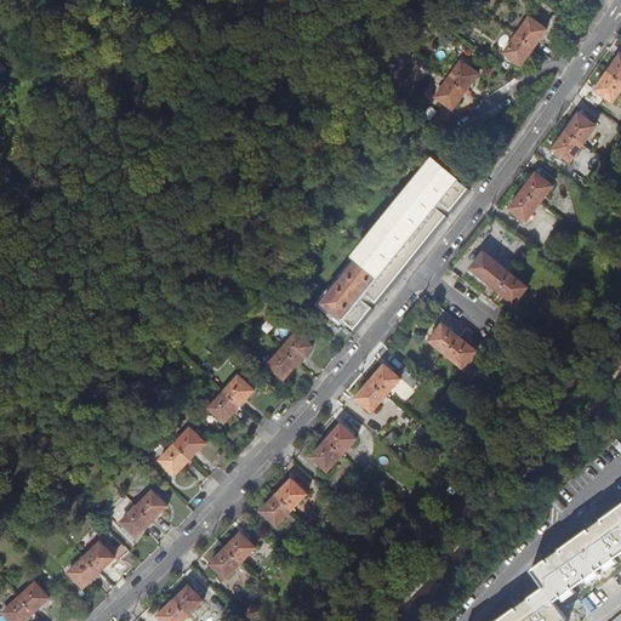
[(530,17),(518,34),(536,47),(548,29),(530,17)]
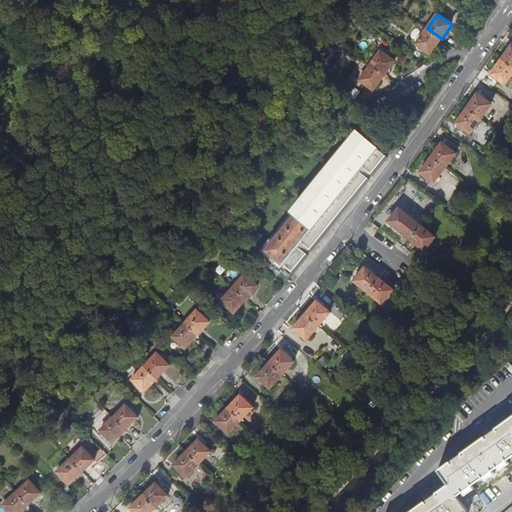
[(442,39),(427,28),(417,44),(431,54),(442,39)]
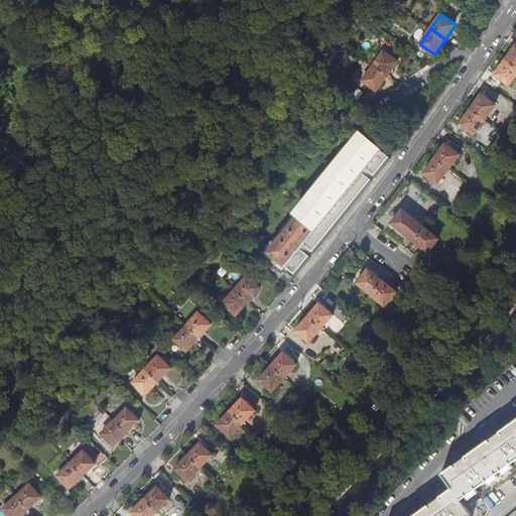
[(515,77),(515,46),(506,60),(496,76),(510,86),(515,77)]
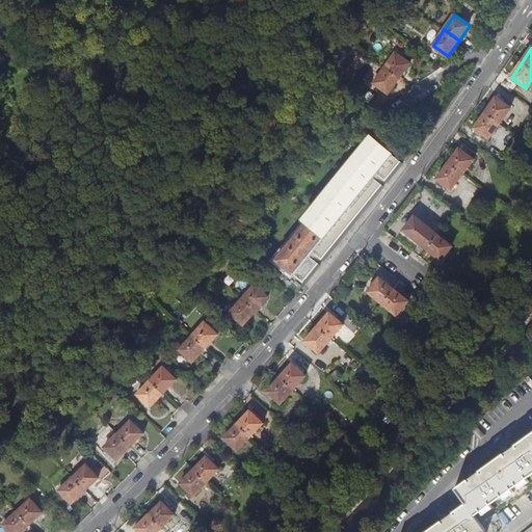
[(396,51),(386,68),(401,78),(411,62),(396,51)]
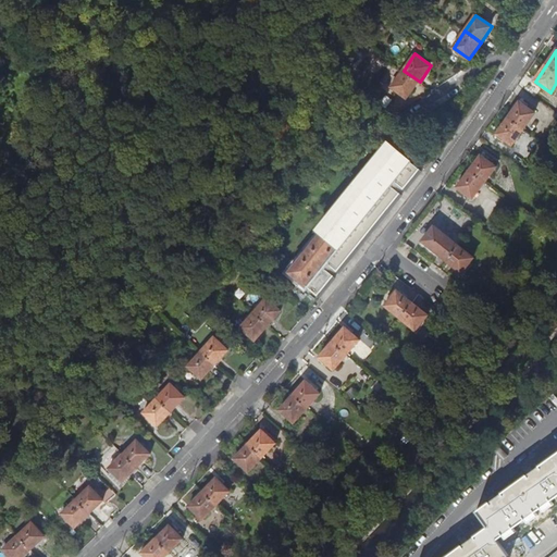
[(420,82),(404,71),(393,86),(409,97),(420,82)]
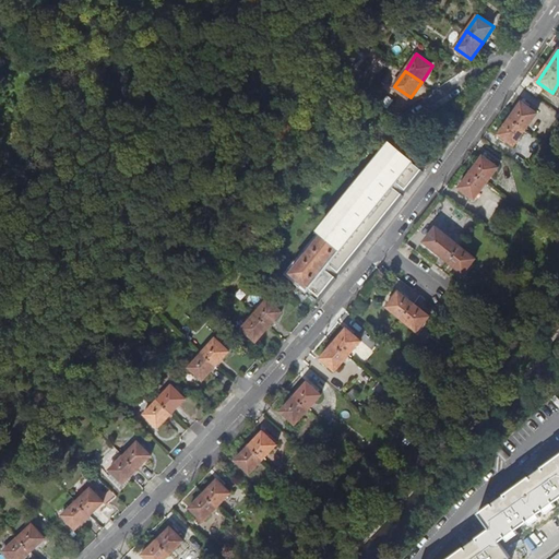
[(525,130),(537,114),(522,103),(510,119),(498,135),(513,146),(525,130)]
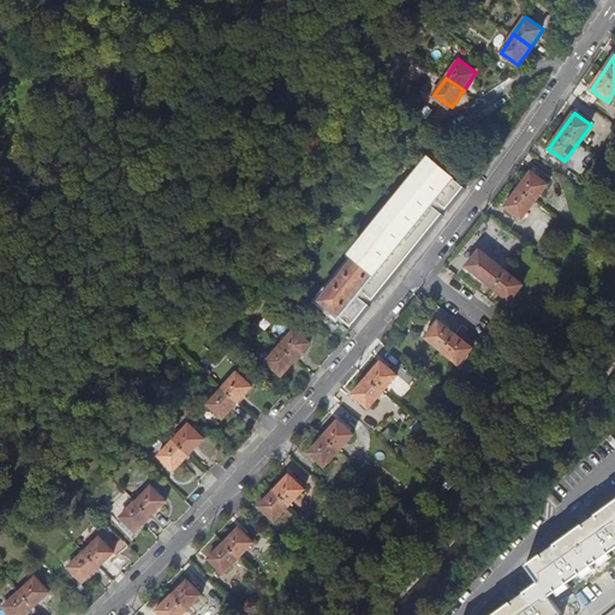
[(441,216),(447,209),(434,199),(440,191),(446,184),(451,178),(451,177),(433,163),(421,179),(419,178),(407,192),(408,193),(383,225),(382,224),(370,238),(372,239),(346,270),(345,269),(334,284),(335,285),(322,300),(339,315),(345,308),(351,300),(357,293),(369,304),(376,297),(363,286),(369,279),(375,272),(381,264),(387,256),(393,250),(399,243),(405,234),(411,227),(416,220),(422,214),(428,206),(441,216)]
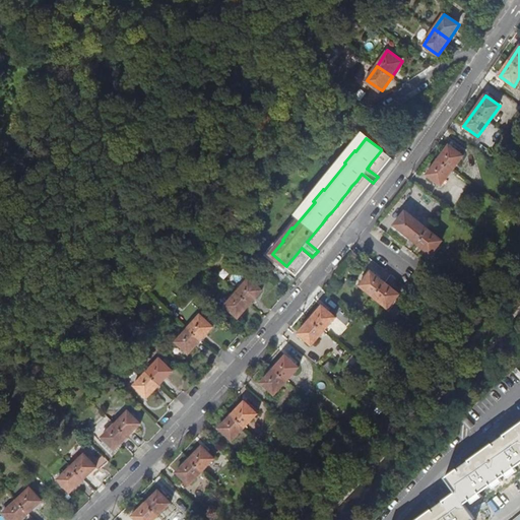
[(453,171),(464,156),(450,146),(439,160),(429,176),(443,186),(453,171)]
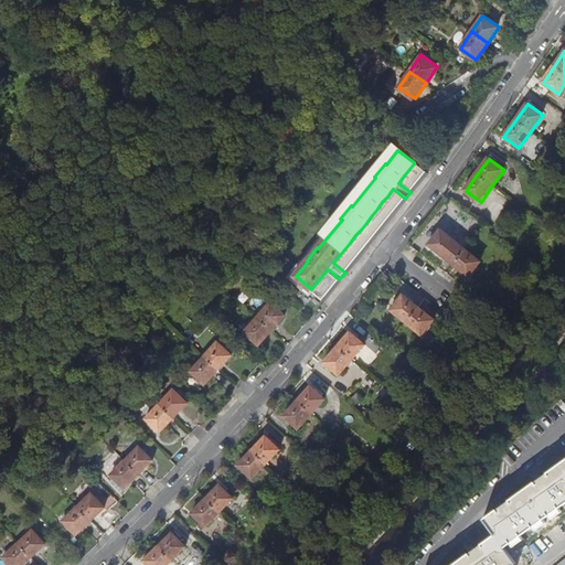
[(427,172),(415,161),(414,162),(414,163),(409,169),(404,176),(398,183),(411,192),(416,185),(422,179),(427,172)]
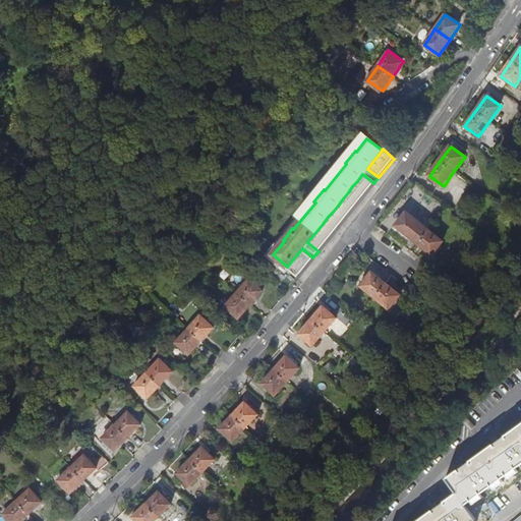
[(334,232),(339,226),(344,220),(348,215),(354,208),(359,201),(363,195),(368,190),(373,183),(362,174),(357,181),(352,186),(348,192),(343,198),(338,206),(333,212),(328,217),(323,224),(317,230),(312,236),(307,242),(319,251),(324,244),(329,238),(334,232)]
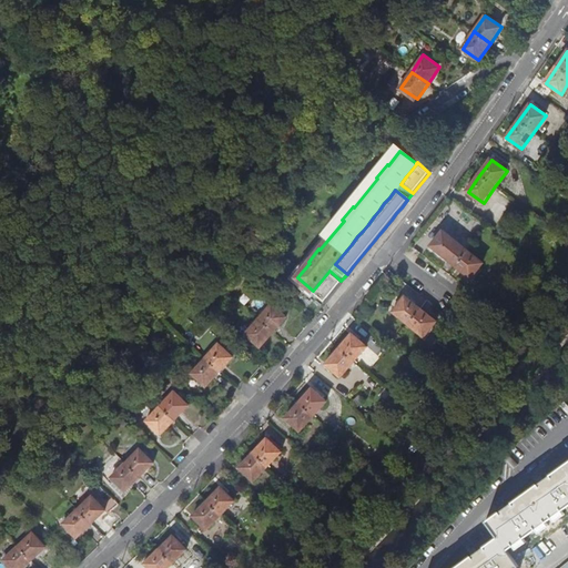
[(443,232),(432,246),(456,266),(472,279),(483,264),(468,252),(443,232)]
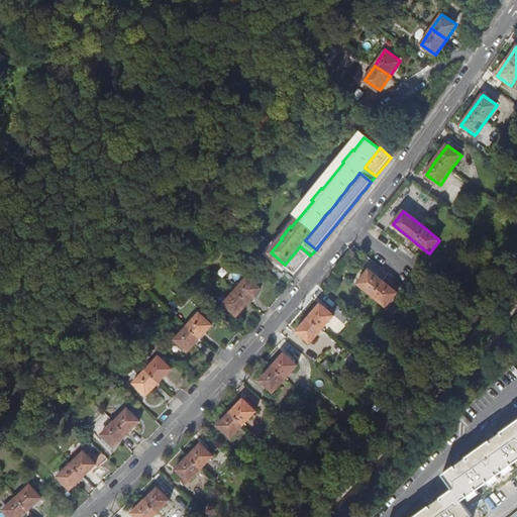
[(300,269),(306,262),(310,255),(300,246),(295,252),(290,259),(285,265),(296,274),(300,269)]
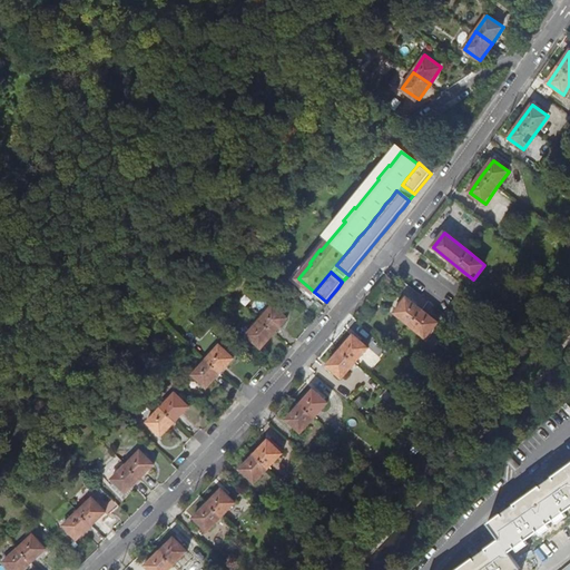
[(406,300),(395,313),(411,326),(426,338),(438,324),(422,312),(406,300)]
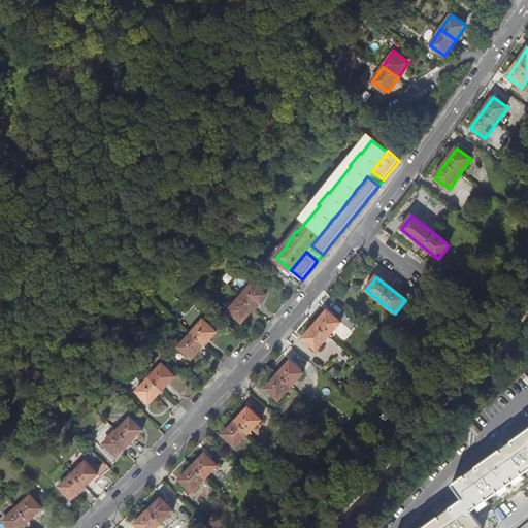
[(256,283),(242,297),(257,308),(269,294),(256,283)]
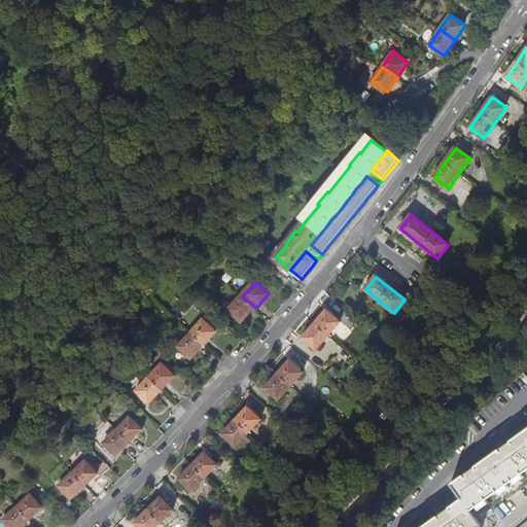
[(244,321),(256,308),(242,296),(231,310),(244,321)]
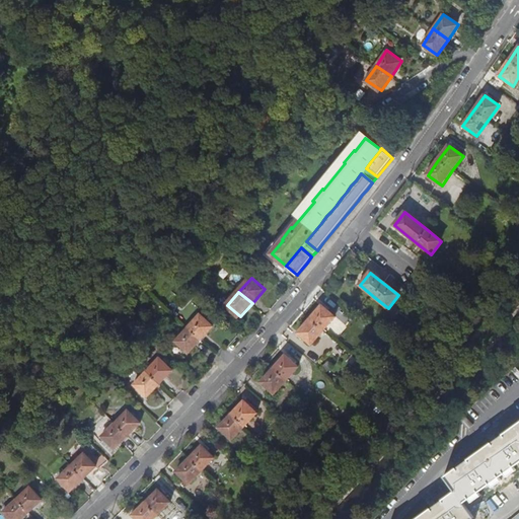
[(322,330),(335,316),(321,305),(309,318),(297,332),(311,344),(322,330)]
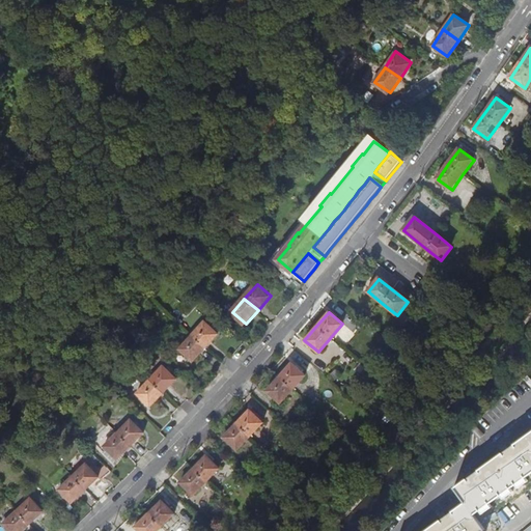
[(207,322),(194,336),(207,347),(220,334),(207,322)]
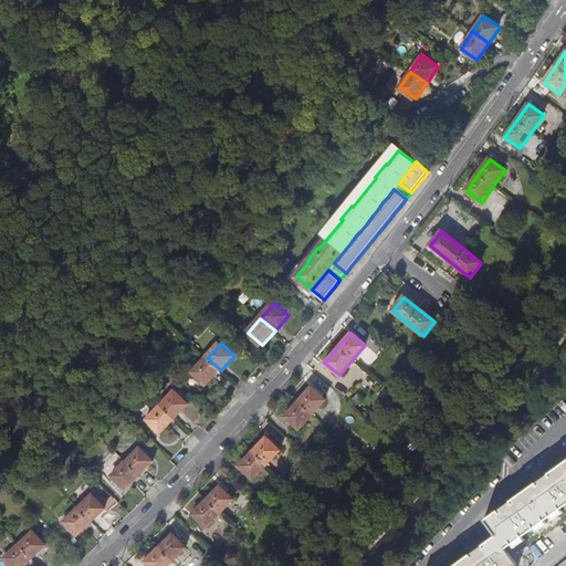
[(208,386),(221,370),(207,358),(194,373),(208,386)]
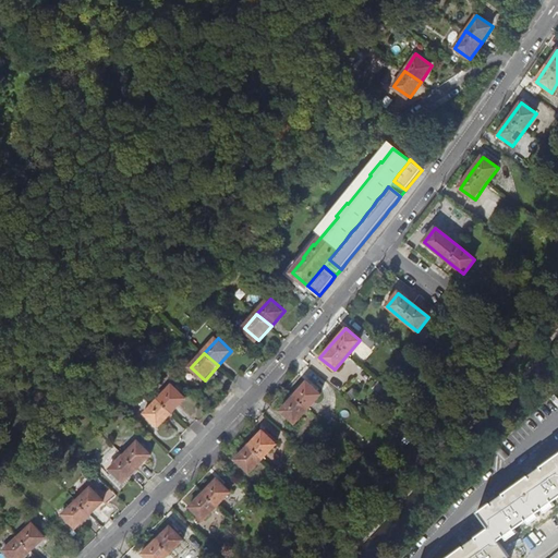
[(320,393),(306,381),(294,396),(280,411),(294,423),(307,408),(320,393)]
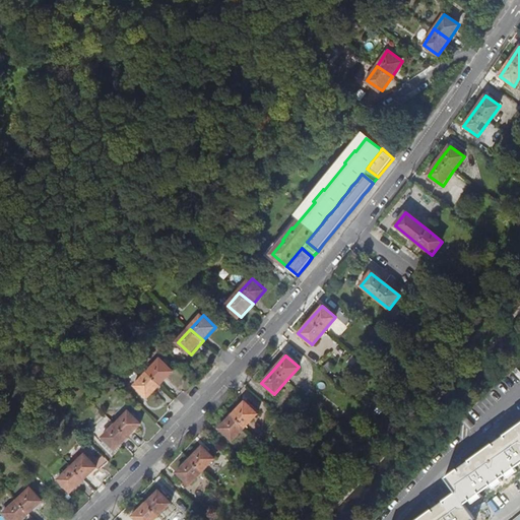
[(161,360),(149,373),(161,385),(175,372),(161,360)]
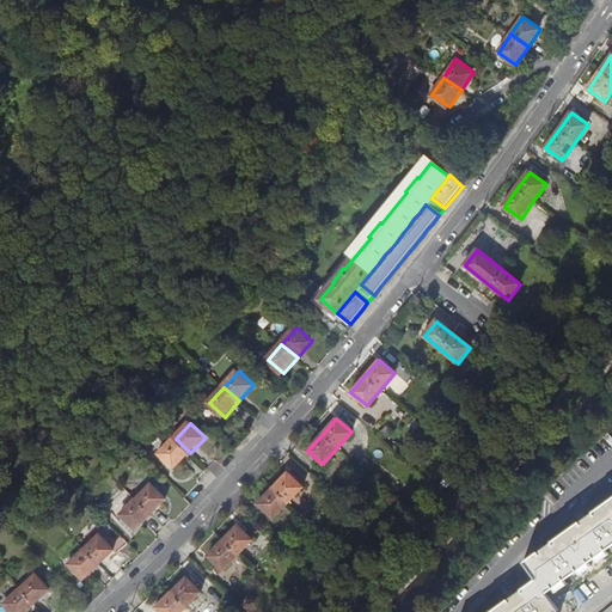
[(176,469),(190,453),(176,439),(161,454),(176,469)]
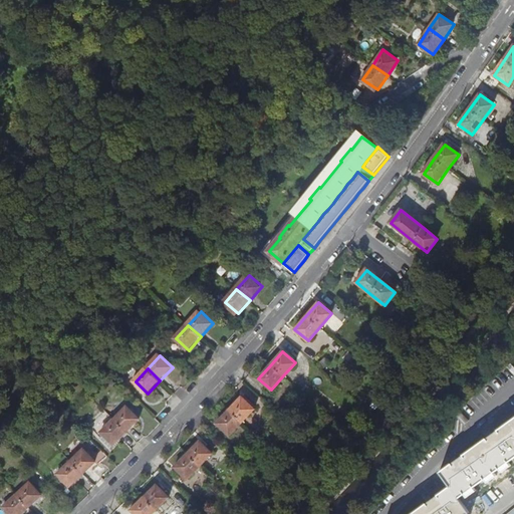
[(241,420),(253,408),(241,396),(229,408),(216,421),(229,433),(241,420)]
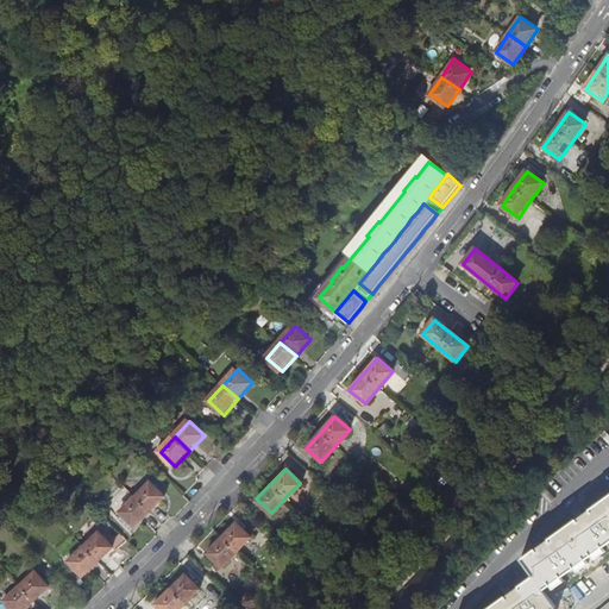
[(152,482),(138,496),(152,510),(167,496),(152,482)]
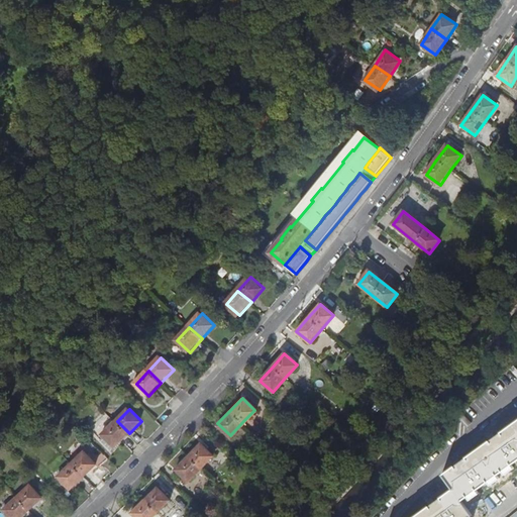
[(462,412),(457,416),(468,427),(472,423),(462,412)]
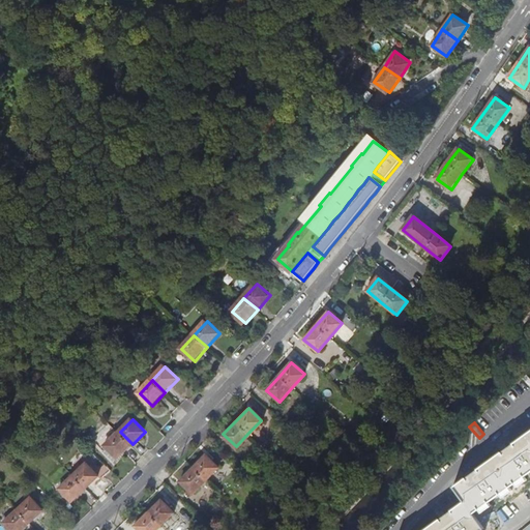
[(481,529),(484,528),(474,512),(529,472),(529,430),(507,447),(505,449),(501,452),(472,473),(469,474),(465,477),(454,486),(466,501),(446,514),(442,517),(440,519),(423,529),(481,529)]
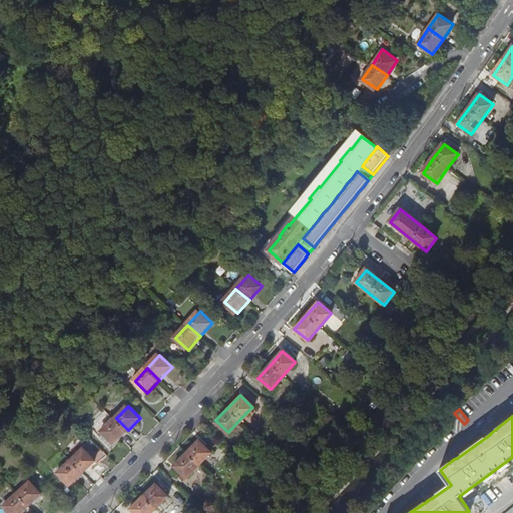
[(128,430),(116,418),(103,431),(115,443),(128,430)]
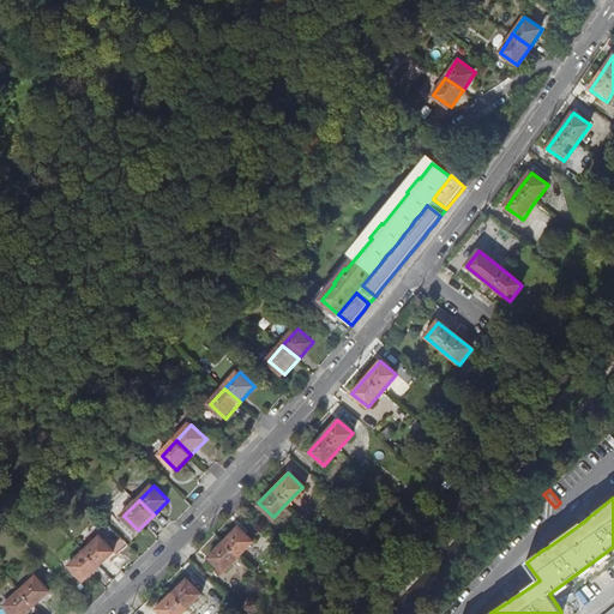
[(236,555),(252,540),(238,525),(222,541),(208,555),(222,571),(236,555)]
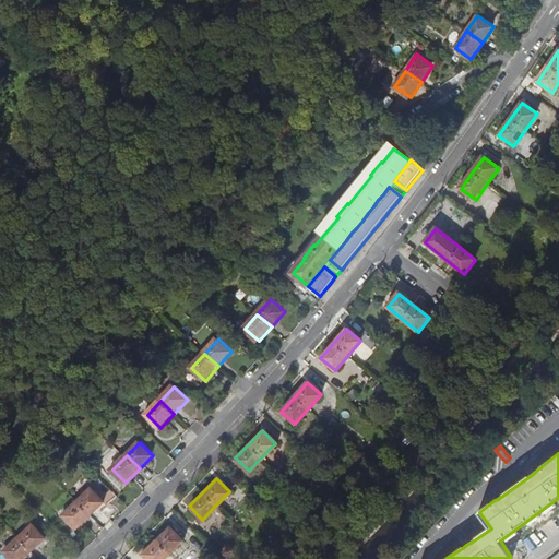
[(94,488),(79,502),(92,515),(107,501),(94,488)]
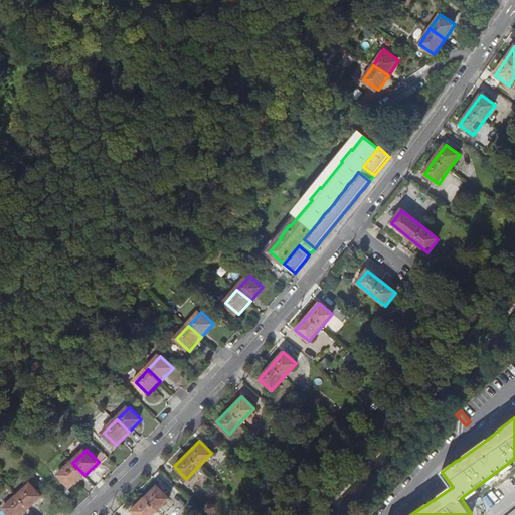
[(71,487),(84,475),(72,463),(59,475),(71,487)]
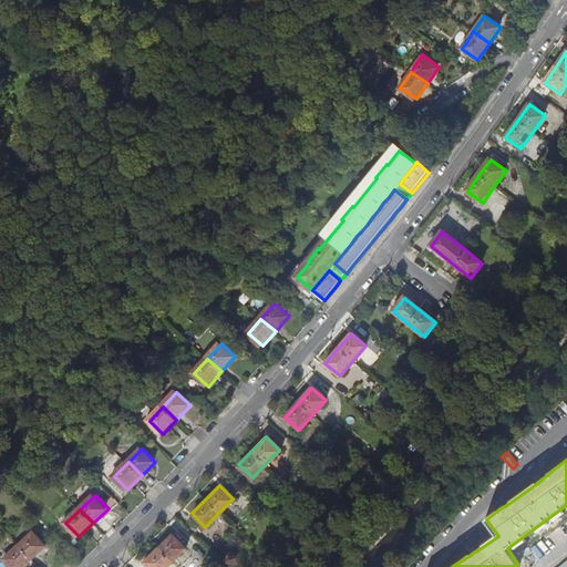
[(20,545),(33,560),(49,546),(35,532),(20,545)]
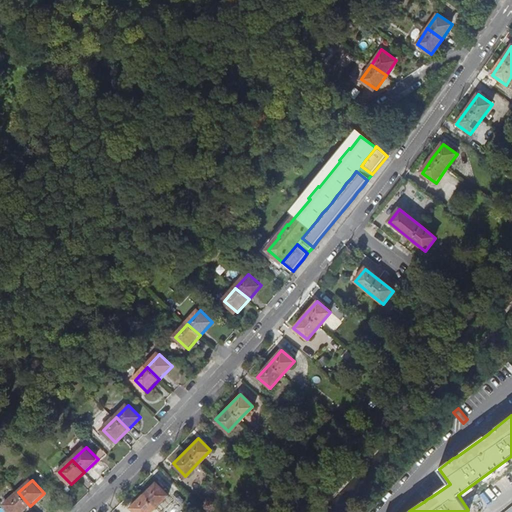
[(169,494),(157,482),(144,495),(131,507),(135,511),(150,511),(156,507),(169,494)]
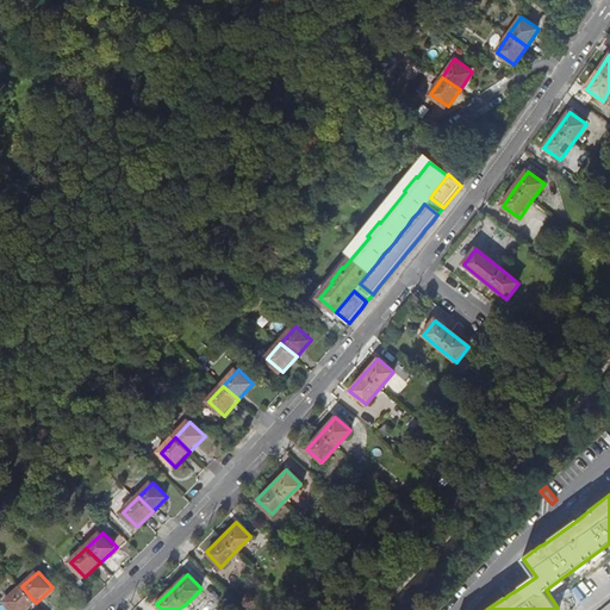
[(13,609),(27,609),(36,603),(22,586),(6,601),(13,609)]
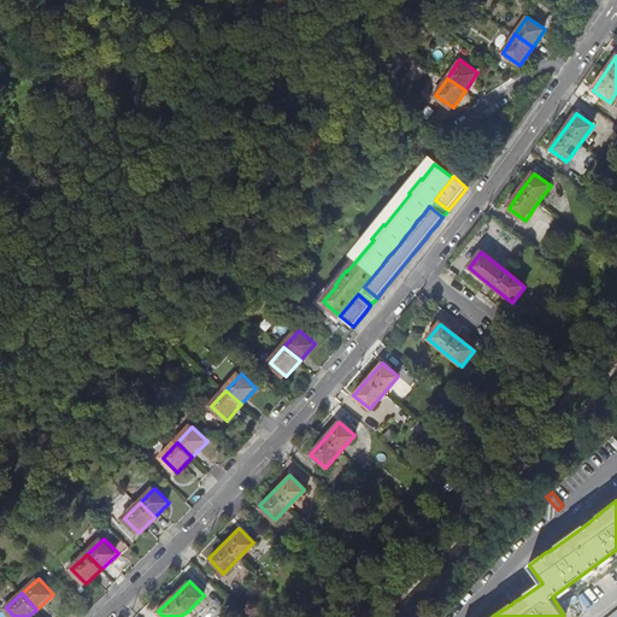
All buildings are outlined.
